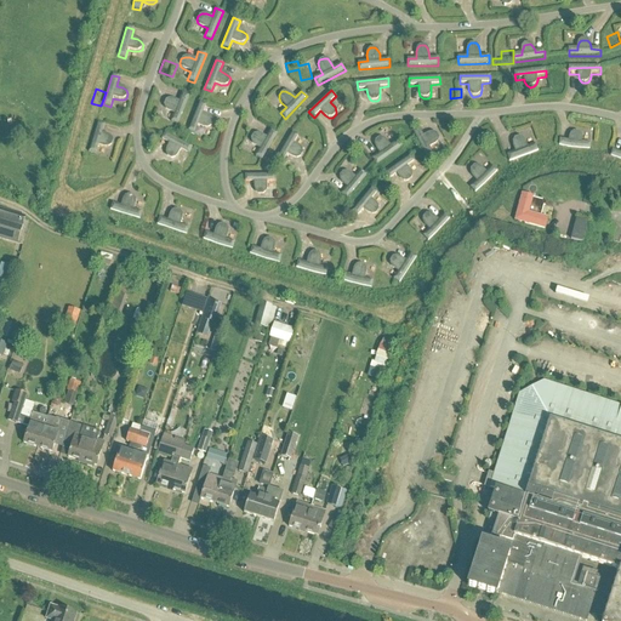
[(170,121),(177,125),(189,96),(181,93),(178,102),(172,100),(167,100),(164,101),(163,106),(164,108),(167,110),(174,113),(170,121)]
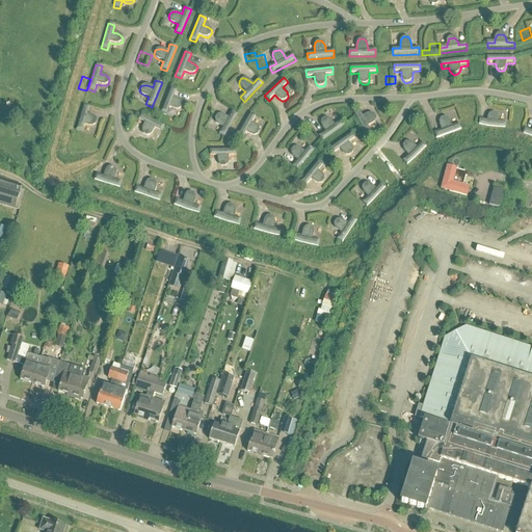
[(227,97),(236,94),(233,84),(223,88),(227,97)]
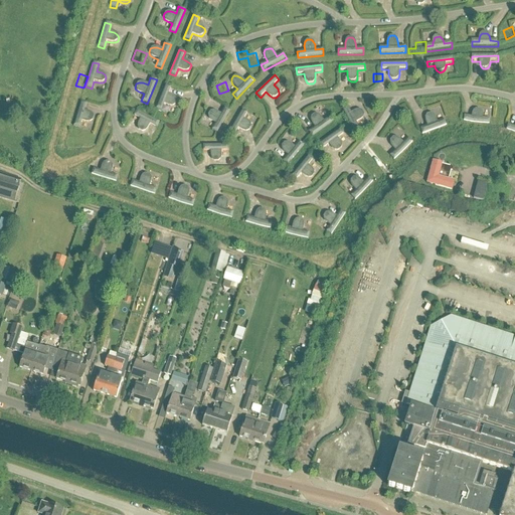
[(118,93),(127,99),(133,90),(124,83),(118,93)]
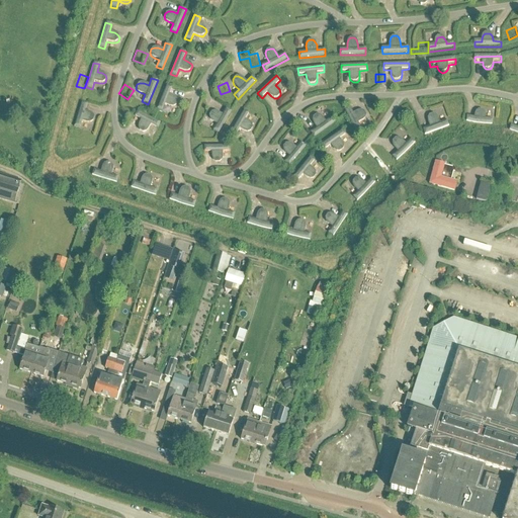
[(172,88),(166,86),(156,109),(162,112),(165,105),(170,107),(174,107),(176,106),(178,102),(177,99),(174,97),(169,95),(172,88)]
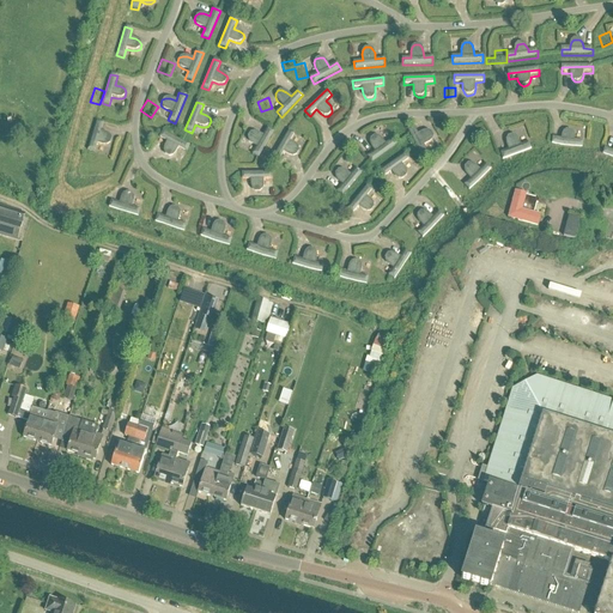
[(103,123),(96,121),(87,151),(95,153),(97,144),(103,146),(108,146),(110,144),(111,139),(110,137),(107,134),(101,132),(103,123)]
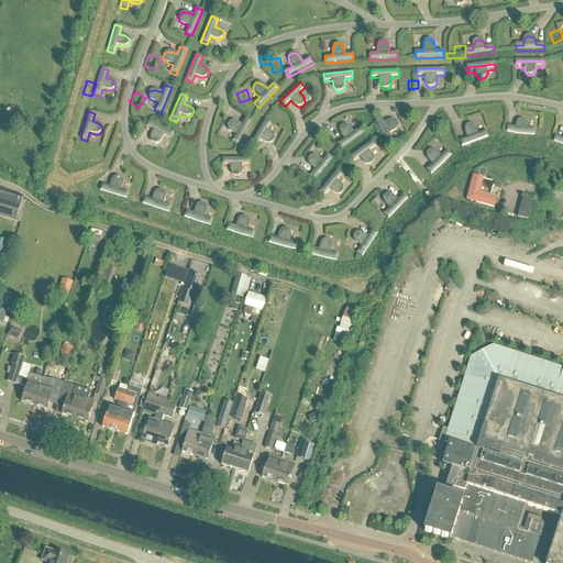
[(379,116),(374,120),(387,144),(394,141),(389,133),(395,131),(397,128),(398,124),(396,121),(393,120),(389,120),(384,123),(379,116)]
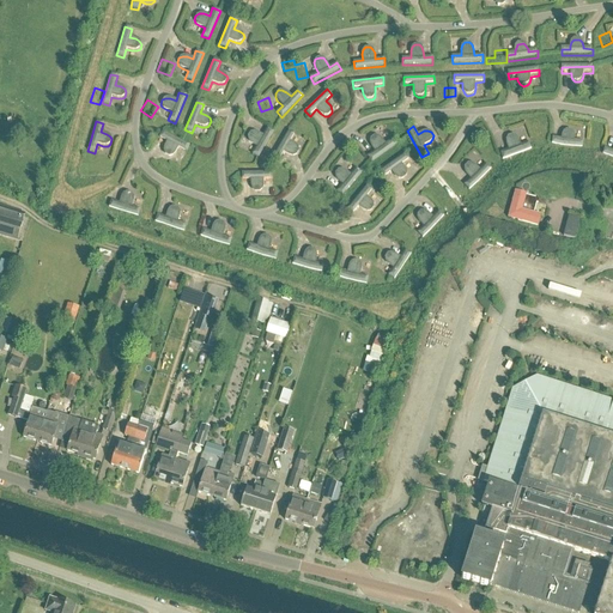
[(252,155),(258,158),(273,132),(267,128),(262,135),(256,132),(253,132),(249,132),(247,137),(247,140),(250,143),(256,146),(252,155)]
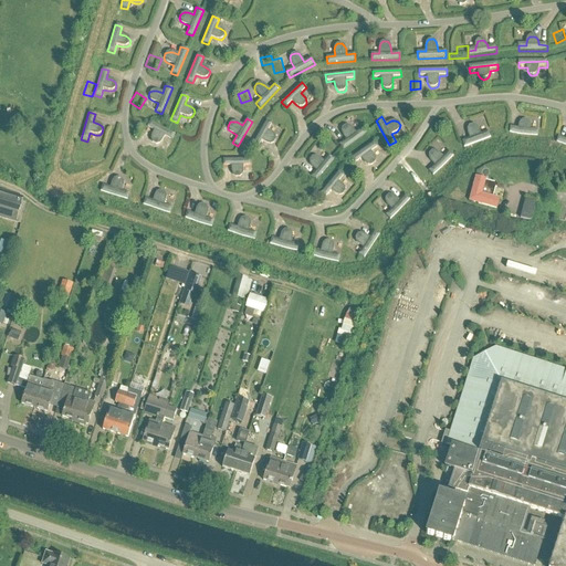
[(530,129),(530,127),(528,123),(526,121),(522,119),(519,122),(517,125),(517,128),(509,127),(509,133),(537,136),(537,130),(530,129)]
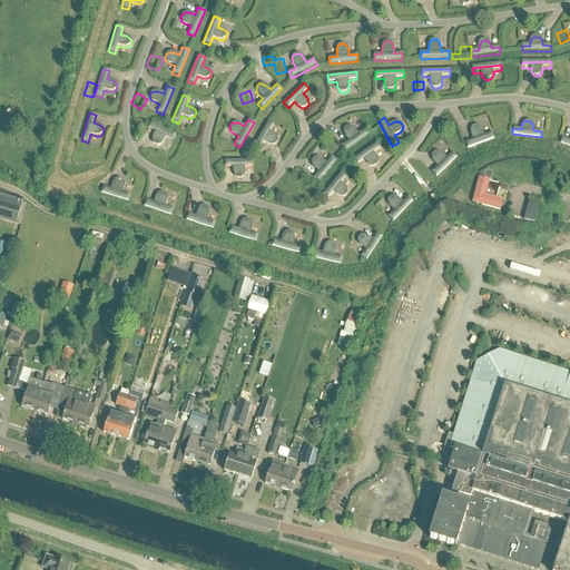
[(173,140),(176,135),(150,121),(148,128),(155,131),(153,137),(151,141),(153,145),(157,147),(160,146),(163,143),(166,137),(173,140)]
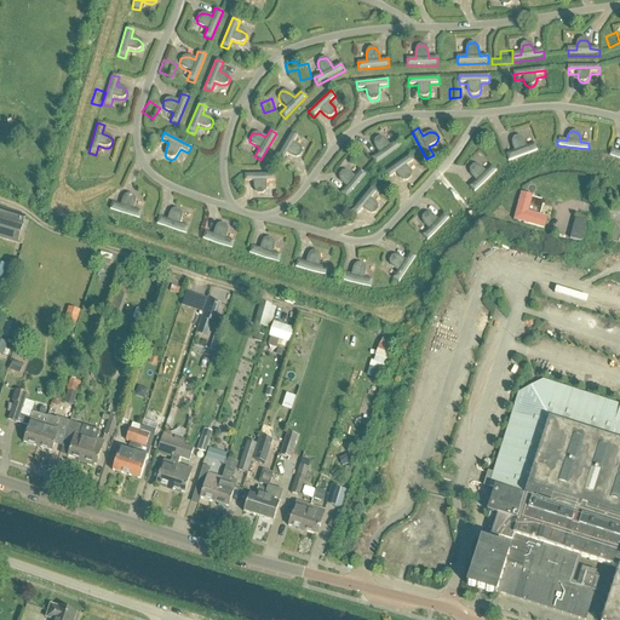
[(298,136),(291,132),(276,159),(282,162),(287,155),(293,158),(297,159),(300,158),(303,154),(302,150),(299,147),(293,144),(298,136)]
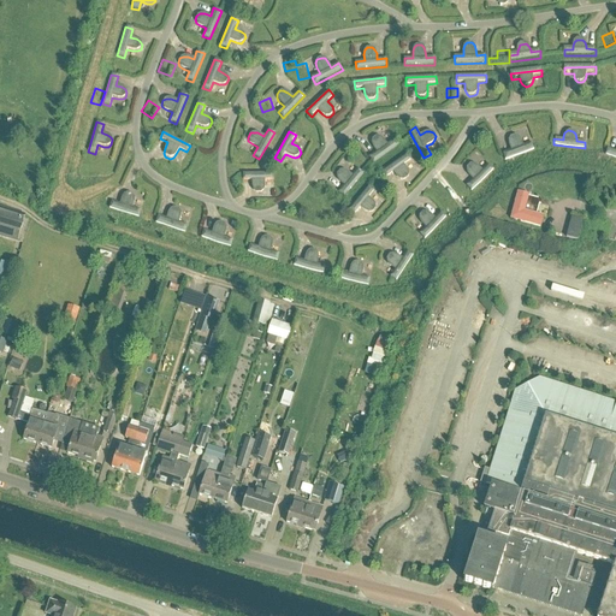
[(369,157),(374,164),(398,146),(395,140),(388,144),(383,140),(379,136),(375,136),(372,138),(372,142),(373,146),(377,152),(369,157)]
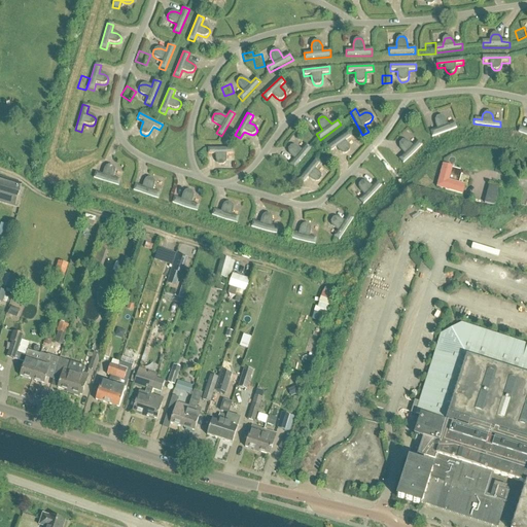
[(198,117),(196,130),(206,132),(208,119),(198,117)]
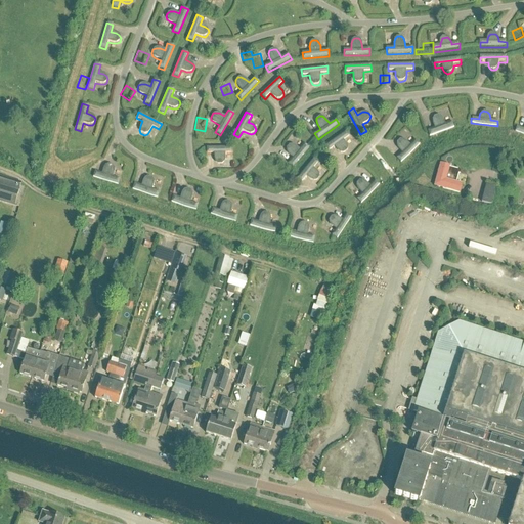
[(428,133),(431,139),(454,128),(451,122),(445,125),(442,121),(440,118),(437,117),(433,118),(432,121),(433,124),(435,130),(428,133)]
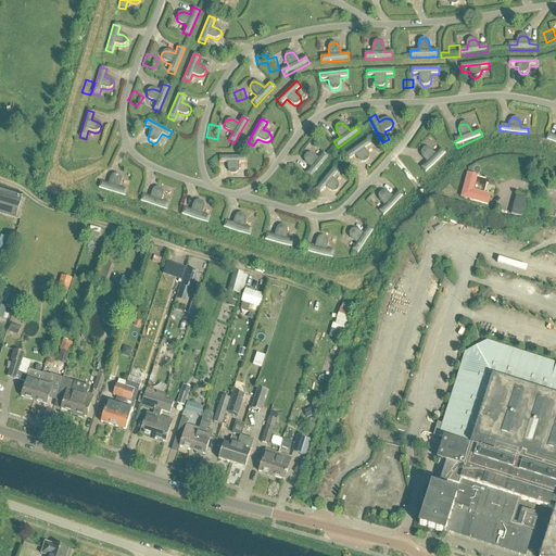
[(555,135),(555,137),(548,135),(546,140),(555,143),(555,135)]
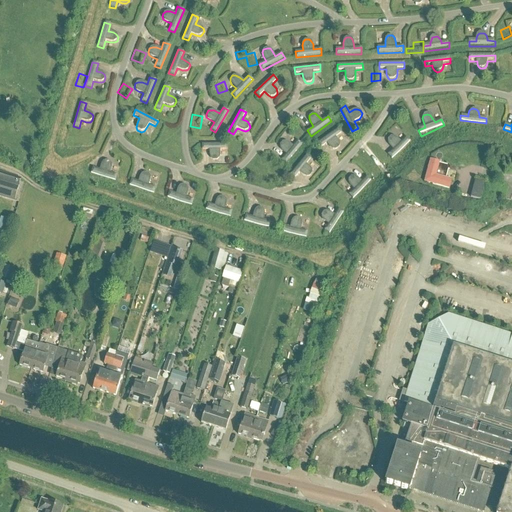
[(342,133),(338,128),(317,143),(321,149),(327,144),(330,148),(333,151),(336,151),(340,149),(340,146),(339,143),(336,138),(342,133)]
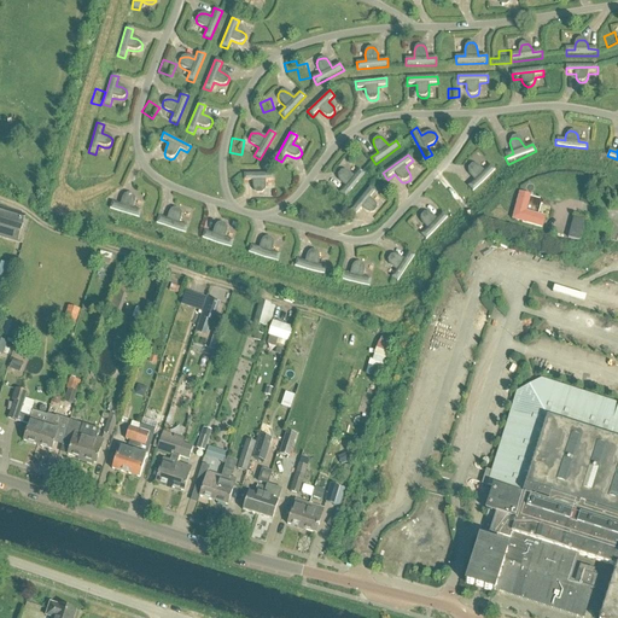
[(466,187),(472,192),(494,170),(488,165),(482,172),(477,167),(473,164),(470,164),(466,168),(466,172),(468,175),(473,180),(466,187)]
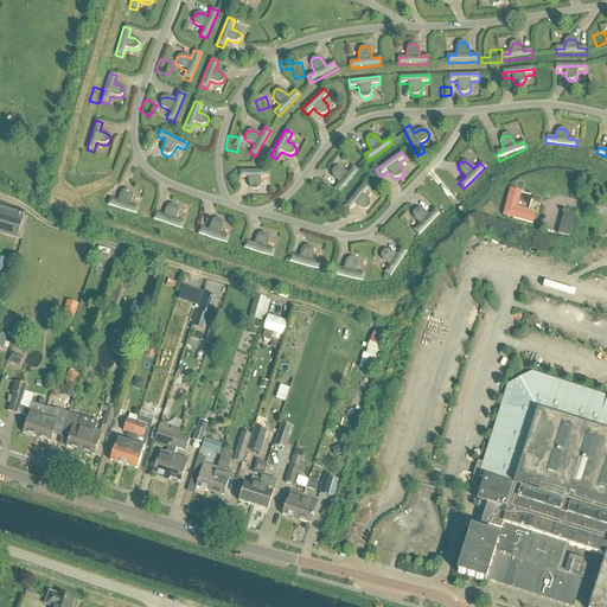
[(333,190),(339,195),(358,171),(352,166),(346,173),(342,170),(338,167),(334,167),(331,171),(331,174),(333,178),(338,183),(333,190)]
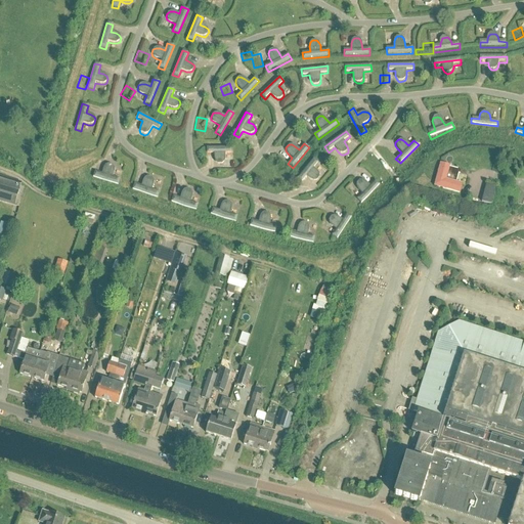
[(232,154),(232,147),(207,147),(207,154),(214,154),(215,160),(216,163),(218,165),(222,165),(224,163),(225,160),(225,154),(232,154)]
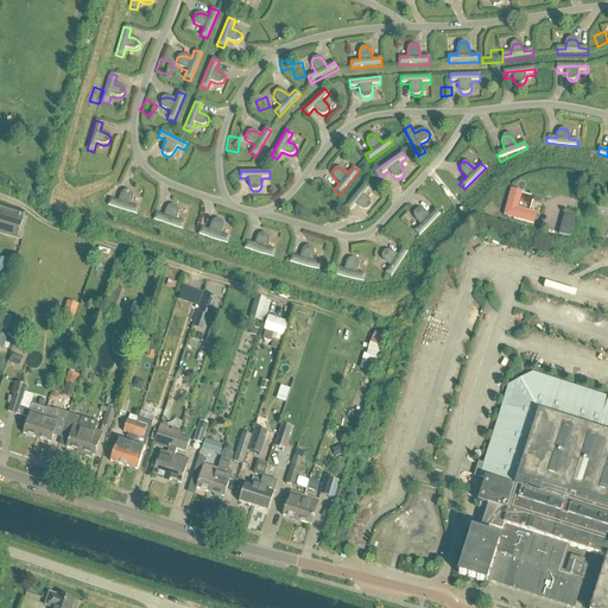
[(229,191),(246,191),(246,182),(230,182),(229,191)]
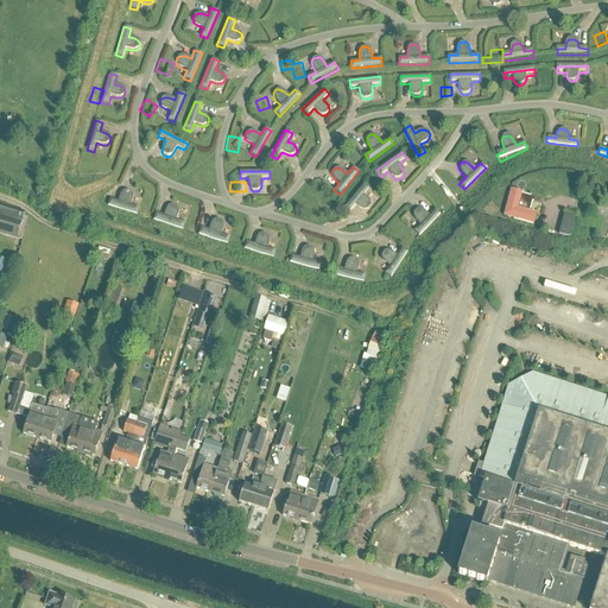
[(369,189),(363,184),(344,207),(350,213),(356,206),(361,209),(365,211),(368,210),(372,207),(372,204),(369,201),(363,196),(369,189)]
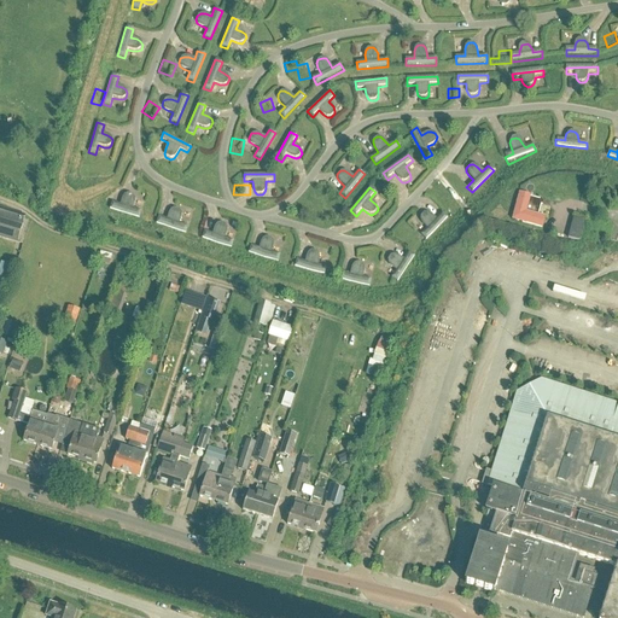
[(112,202),(110,209),(139,219),(141,211),(133,209),(134,203),(134,198),(133,194),(128,193),(126,194),(123,198),(121,204),(112,202)]
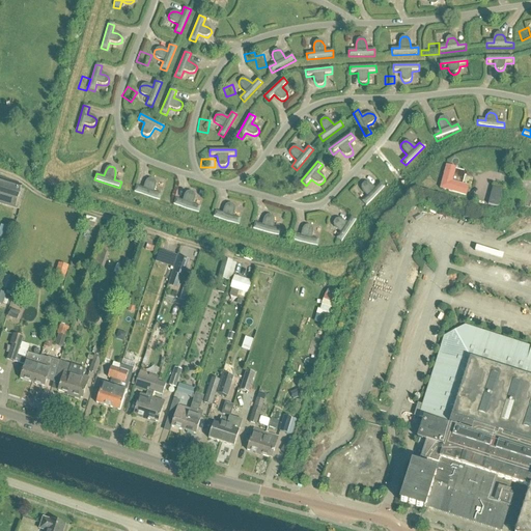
[(452,183),(456,169),(447,167),(440,190),(460,195),(462,192),(464,186),(452,183)]
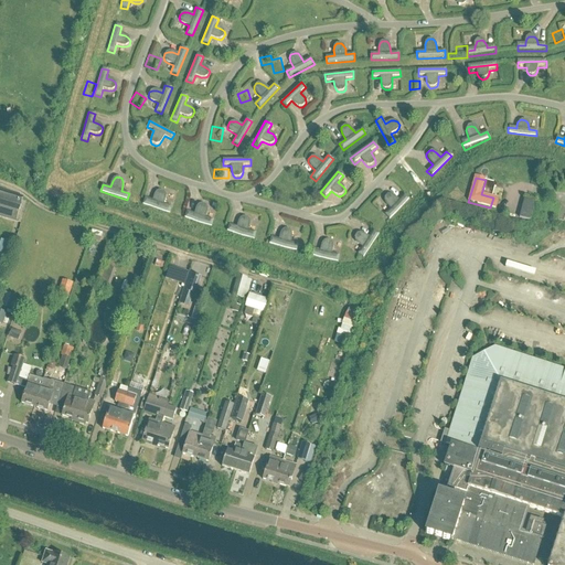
[(145,199),(142,205),(169,214),(171,206),(163,204),(166,199),(166,194),(164,192),(160,191),(157,192),(155,194),(152,201),(145,199)]
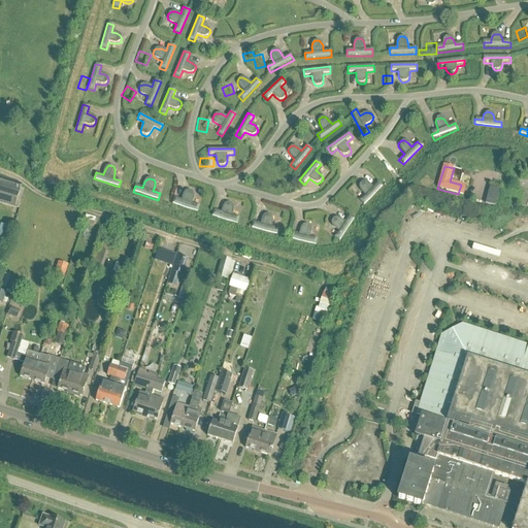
[(21,208),(25,195),(19,194),(21,186),(0,179),(0,203),(15,208),(15,207),(21,208)]
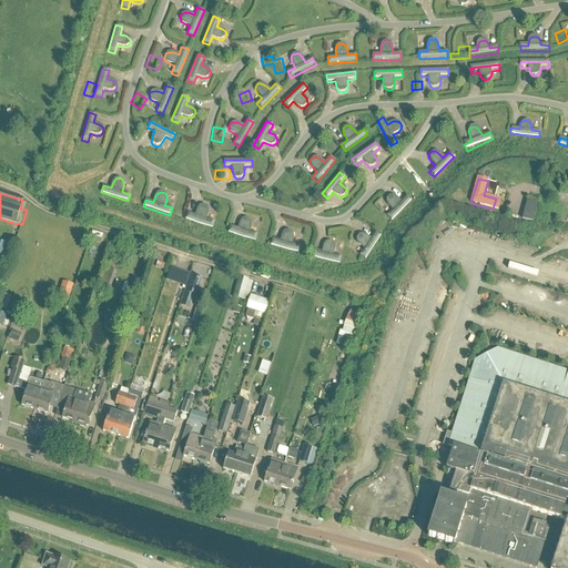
[(387,215),(392,221),(413,201),(407,195),(402,202),(397,198),(394,195),(391,195),(387,199),(387,202),(388,205),(393,210),(387,215)]
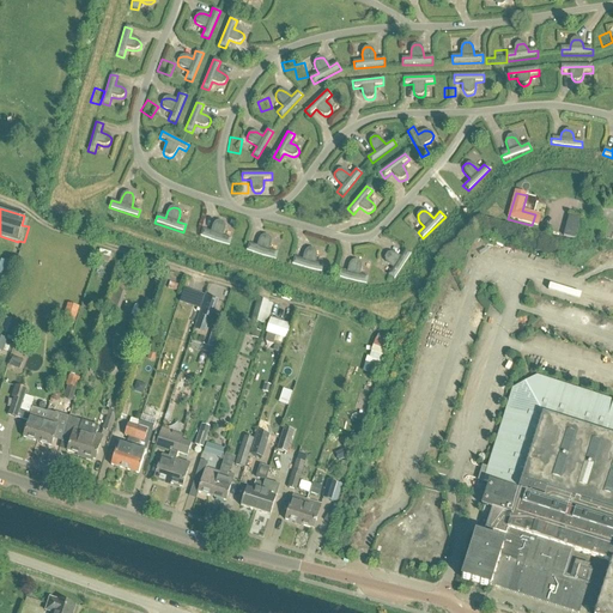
[(202,229),(200,236),(229,246),(231,238),(223,236),(225,230),(225,225),(224,222),(219,220),(216,222),(213,225),(211,232),(202,229)]
